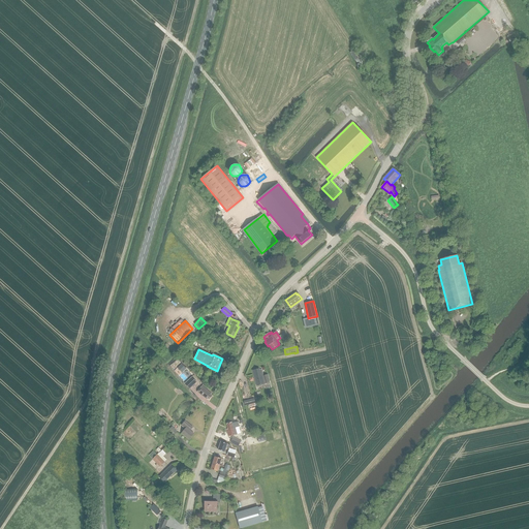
[(181,365),(177,369),(182,373),(186,369),(181,365)]
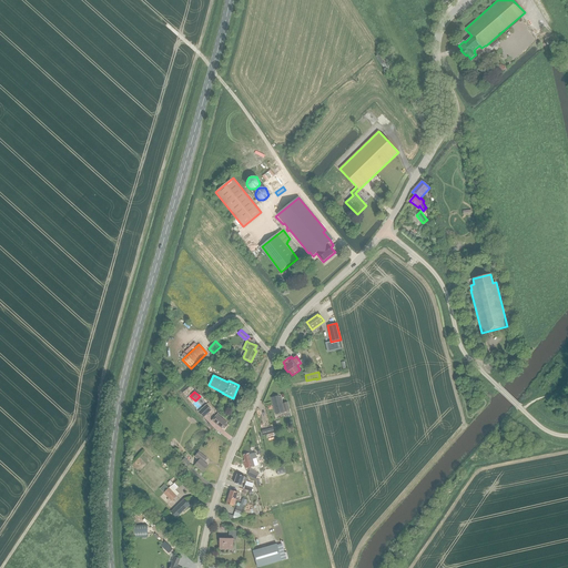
[(284,412),(290,411),(287,403),(283,404),(281,397),(279,397),(279,396),(273,397),(274,399),(272,399),(276,415),(285,413),(284,412)]
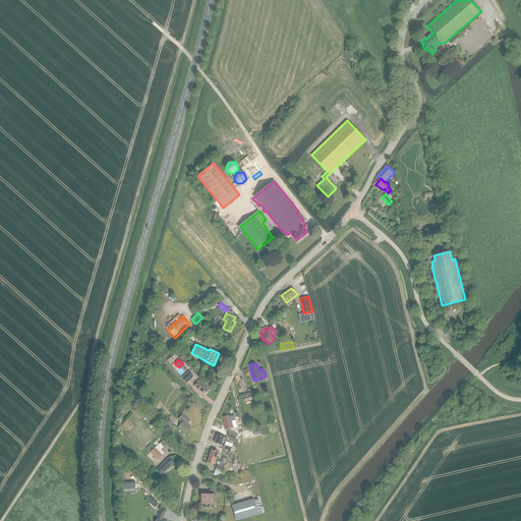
[(189,371),(182,378),(187,384),(194,377),(189,371)]
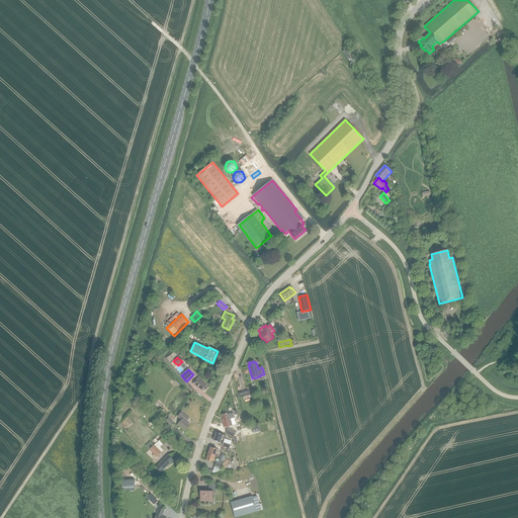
[(204,392),(207,387),(206,386),(207,385),(197,378),(193,383),(202,392),(203,391),(204,392)]
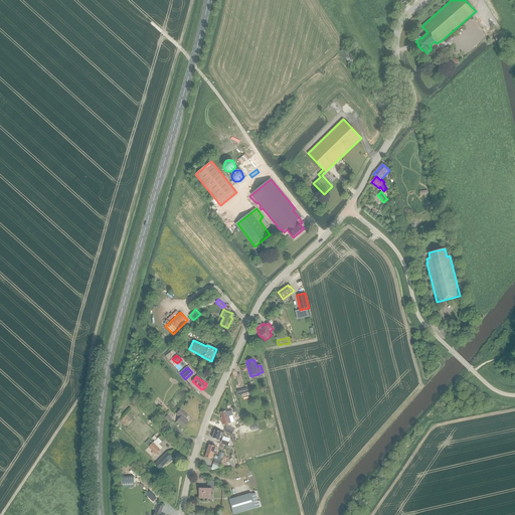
[(247,387),(239,389),(240,394),(241,394),(242,397),(248,395),(248,392),(247,387)]
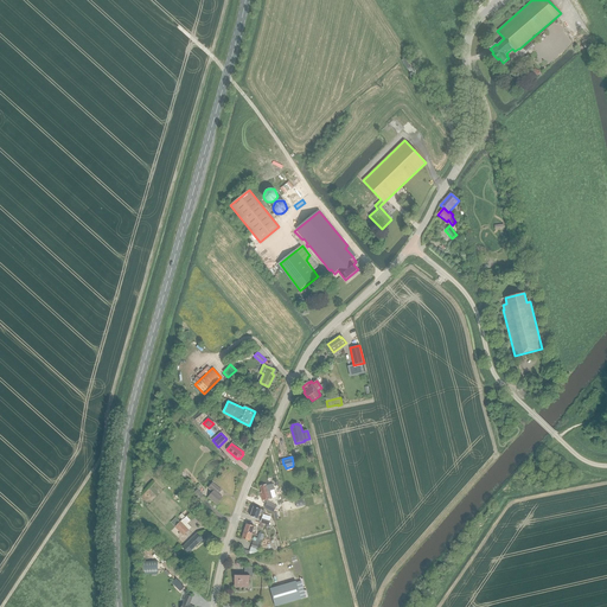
[(217,504),(223,498),(218,494),(222,491),(212,483),(208,489),(212,492),(209,497),(217,504)]
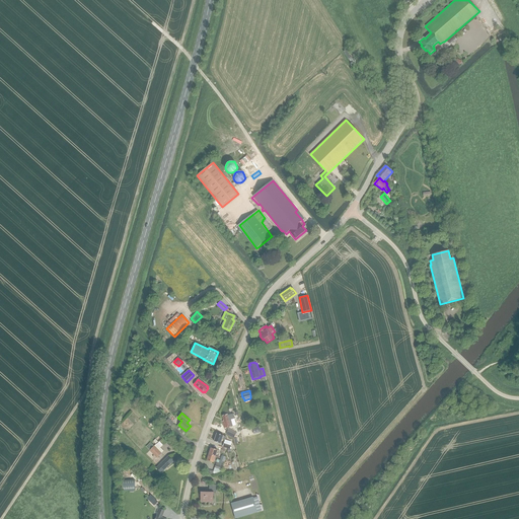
[(224,429),(232,426),(230,420),(229,420),(228,415),(227,415),(222,416),(224,421),(222,422),(224,429)]
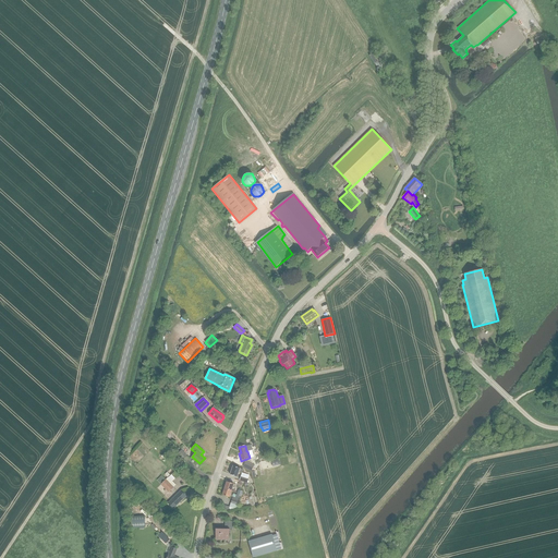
[(183,460),(186,456),(181,450),(178,453),(183,460)]
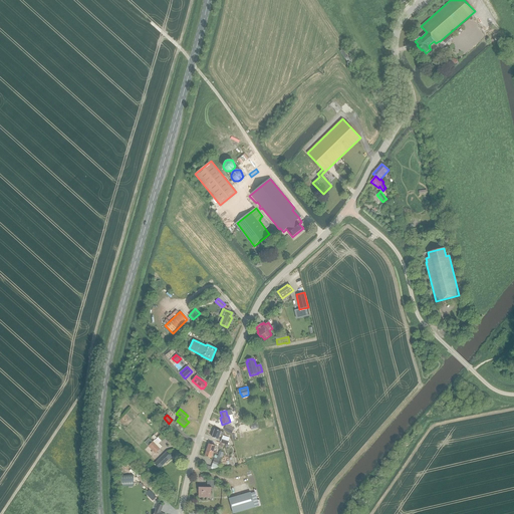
[(227,425),(224,430),(232,434),(235,428),(227,425)]
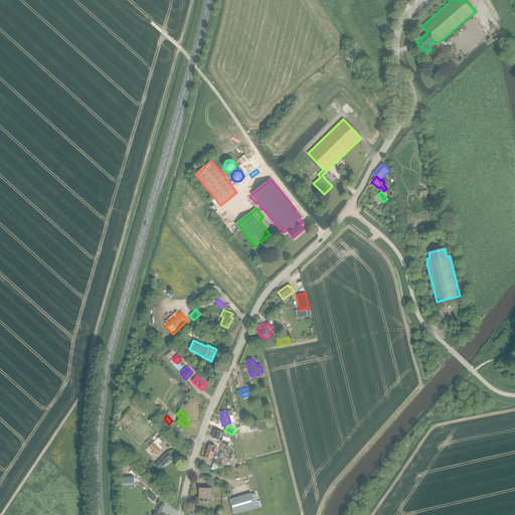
[(223,438),(224,434),(221,433),(215,430),(212,439),(219,441),(220,437),(223,438)]
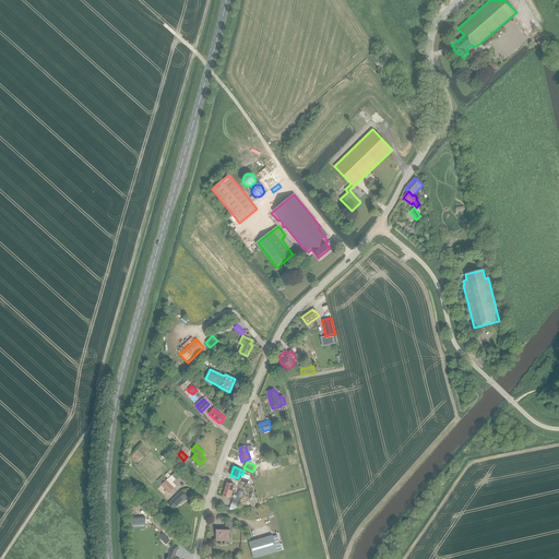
[(169,494),(174,488),(177,486),(169,478),(168,478),(166,480),(163,476),(157,482),(162,485),(161,486),(169,494)]
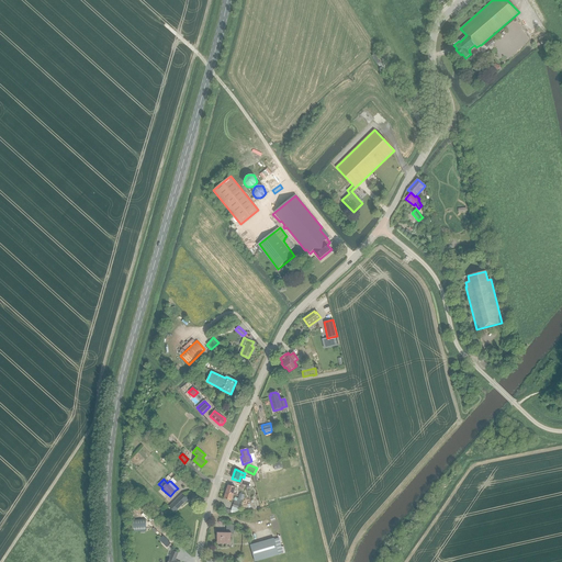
[(233,494),(235,487),(228,485),(226,492),(233,494)]
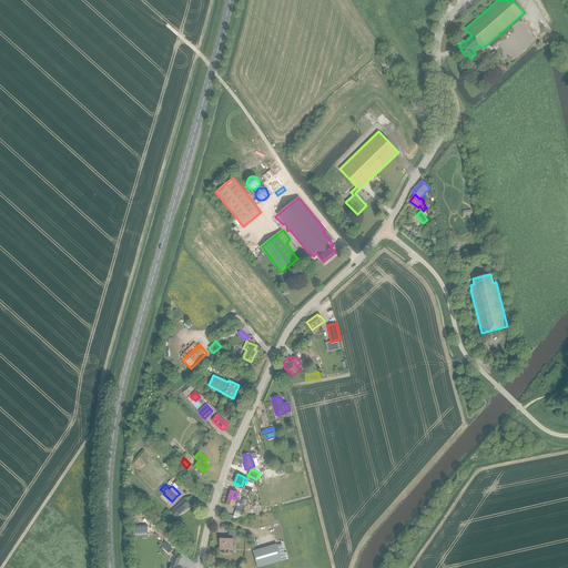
[(233,506),(235,499),(229,497),(226,504),(233,506)]
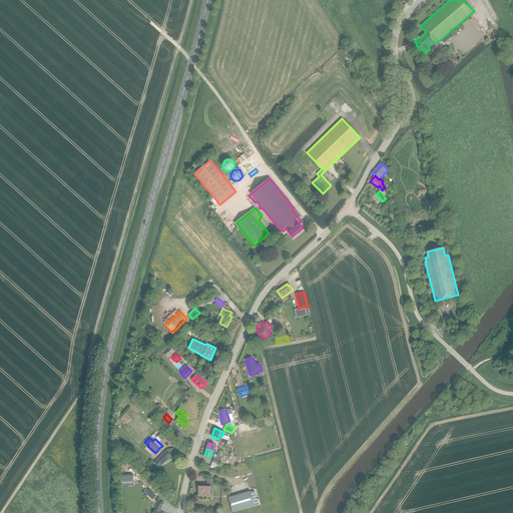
[(159,468),(170,456),(166,451),(154,463),(159,468)]
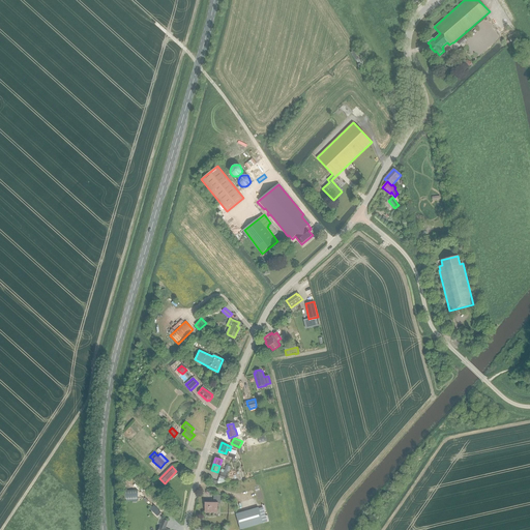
[(217,481),(224,483),(225,483),(227,483),(227,478),(226,477),(227,473),(222,472),(219,477),(217,481)]
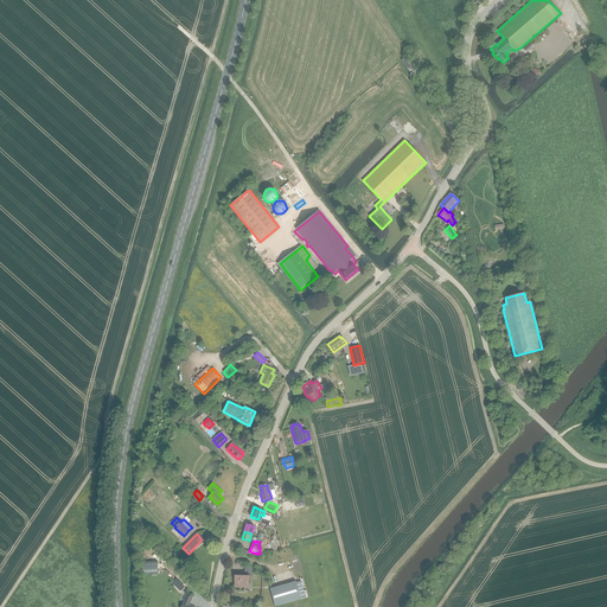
[(157,561),(142,562),(144,575),(158,574),(157,561)]
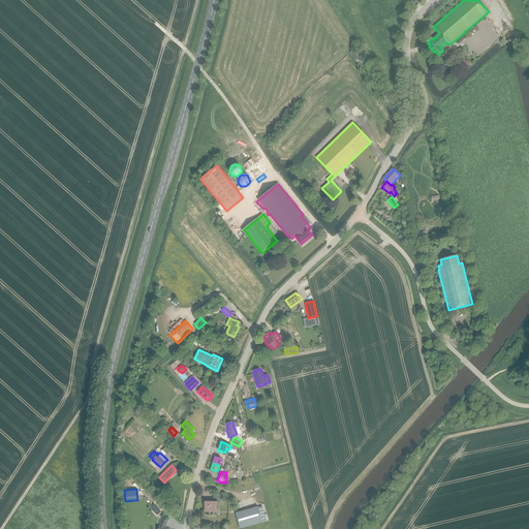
[(220,502),(220,495),(213,494),(213,501),(205,501),(205,511),(213,511),(213,509),(217,509),(217,502),(220,502)]
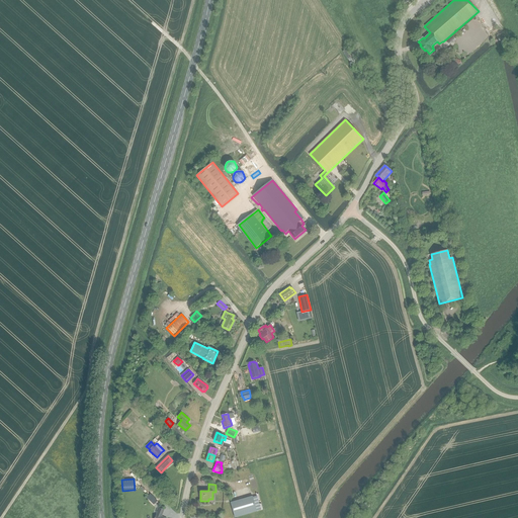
[(154,505),(159,500),(152,493),(147,498),(154,505)]
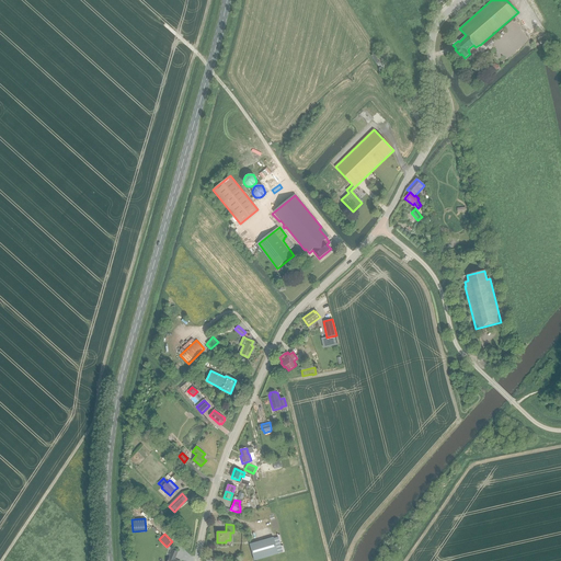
[(254,560),(278,553),(274,538),(250,545),(254,560)]
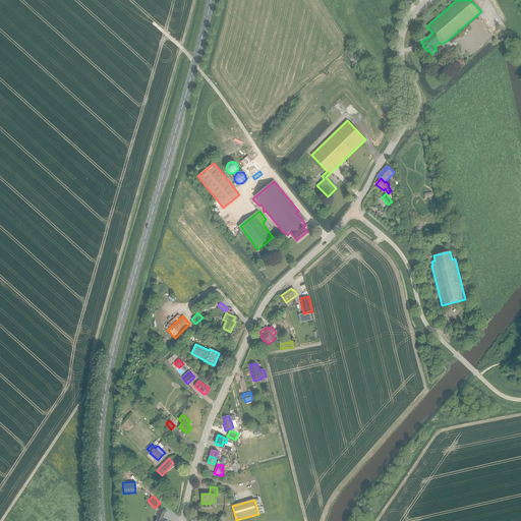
[(165,520),(163,520),(165,513),(159,510),(157,515),(158,516),(156,520),(165,520)]
